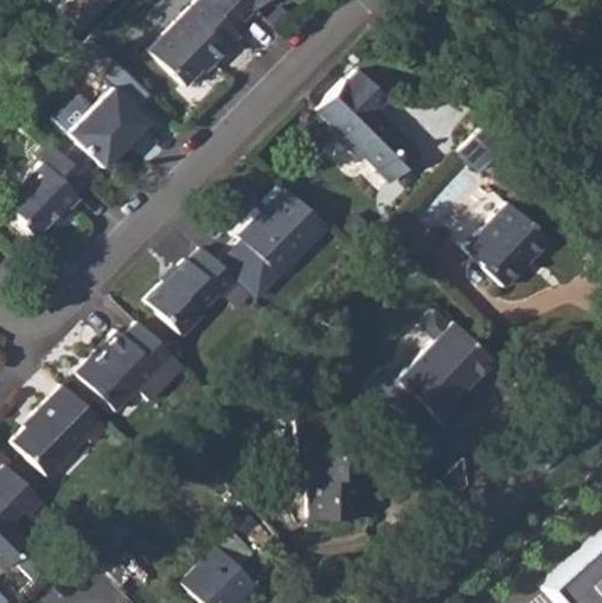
[(58,0),(61,7),(56,12),(74,31),(97,7),(96,0),(58,0)]
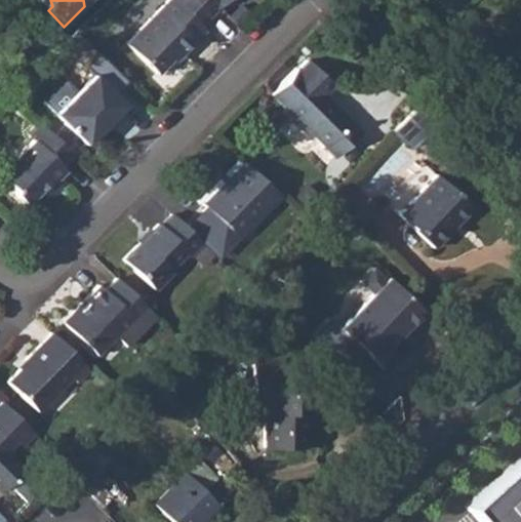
[(200,29),(170,0),(126,46),(157,77),(176,55),(179,58),(204,34),(200,29)]
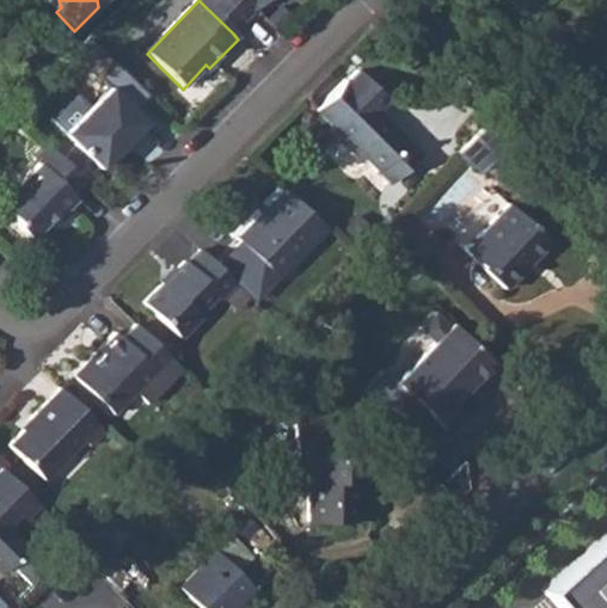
[(197,0),(198,0),(233,34),(264,0),(197,0)]
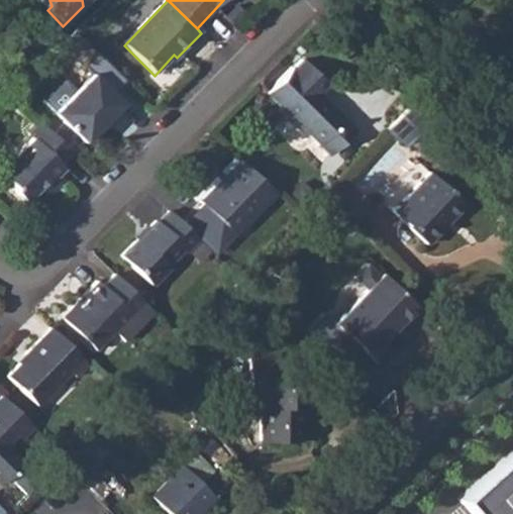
[(305,62),(273,97),(335,158),(360,132),(323,96),(331,87),(305,62)]
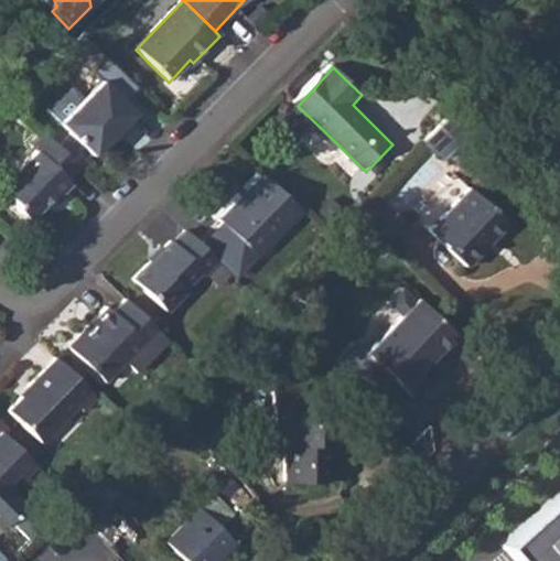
[(93,157),(110,140),(119,130),(125,135),(139,120),(100,83),(61,123),(93,157)]
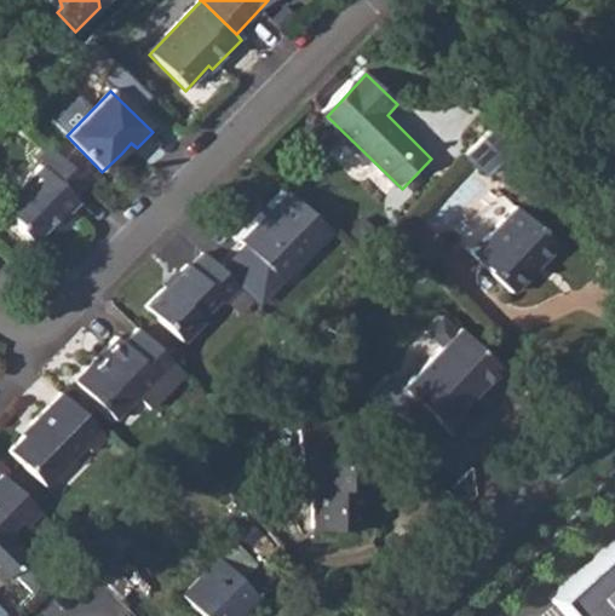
[(515,137),(500,124),(478,148),(469,157),(487,176),(519,142),(515,137)]
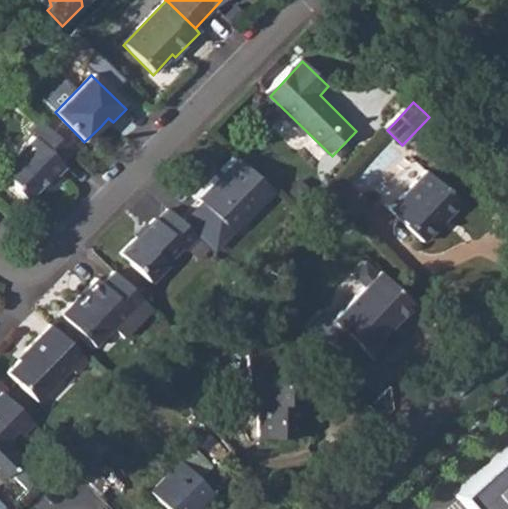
[(73,156),(41,124),(29,136),(34,141),(1,172),(14,186),(15,191),(27,203),(42,189),(49,181),(52,185),(67,171),(63,166),(73,156)]
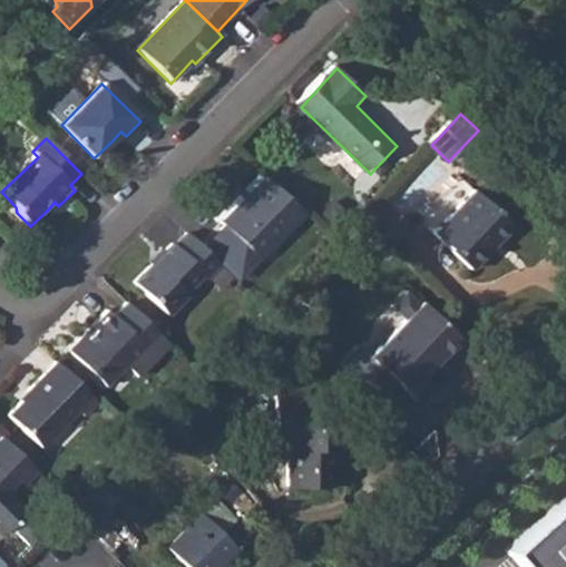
[(270,181),(226,227),(257,258),(304,212),(270,181)]
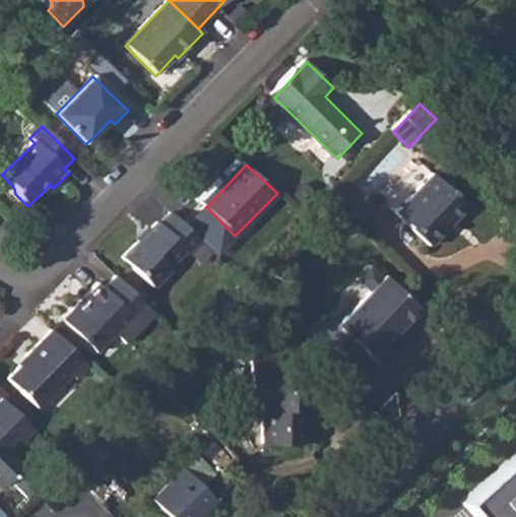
[(430,171),(393,209),(434,248),(470,209),(430,171)]
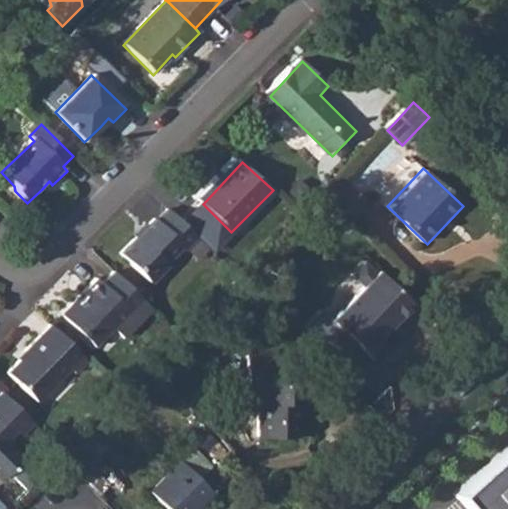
[(183,224),(170,211),(159,222),(157,220),(122,255),(150,282),(165,268),(166,263),(182,247),(187,250),(198,238),(183,224)]
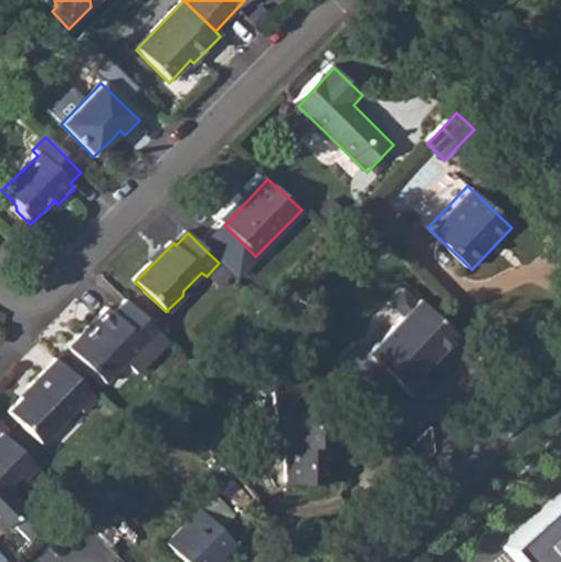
[(224,260),(239,274),(251,262),(236,247),(224,260)]
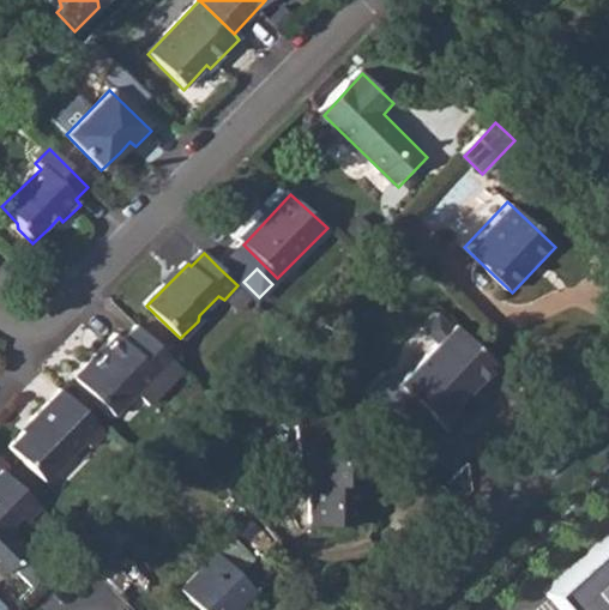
[(439,344),(402,385),(389,372),(368,394),(390,414),(389,416),(416,441),(438,418),(451,430),(468,412),(457,403),(476,381),(480,385),(499,364),(457,325),(454,328),(439,344)]
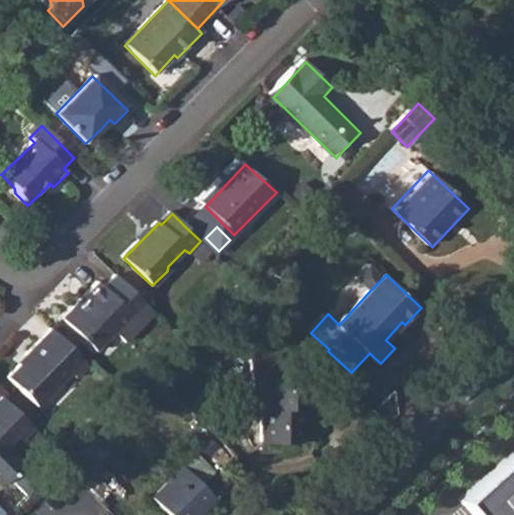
[(149,308),(116,276),(104,288),(99,283),(85,297),(87,301),(79,308),(75,309),(65,319),(96,351),(133,316),(137,321),(149,308)]
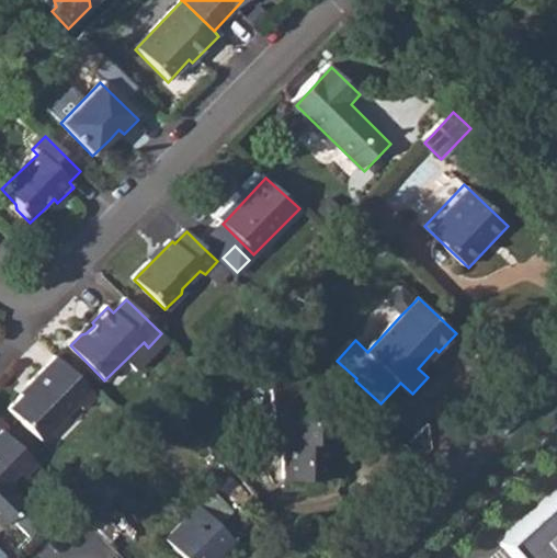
[(98,397),(57,357),(31,384),(34,388),(12,409),(44,441),(80,405),(84,410),(98,397)]
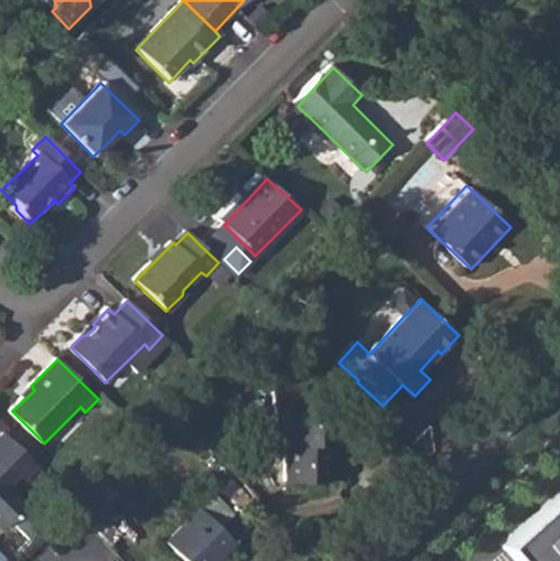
[(277,384),(276,414),(290,416),(287,476),(330,478),(332,441),(344,442),(345,418),(310,417),(311,385),(277,384)]
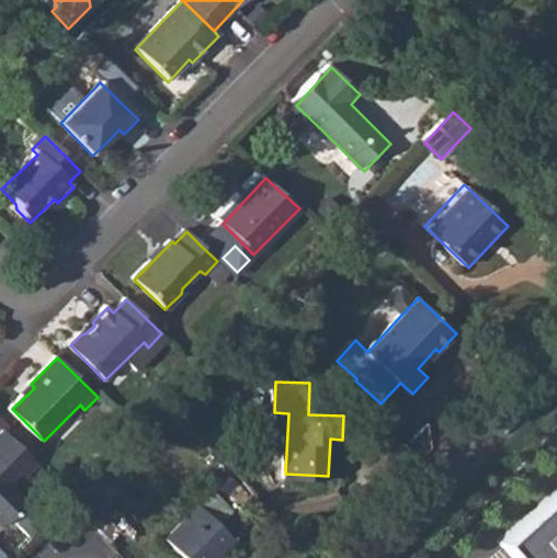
[(0,525),(3,528),(11,520),(33,542),(48,526),(25,504),(30,501),(12,484),(21,475),(25,478),(40,465),(6,431),(0,436),(0,525)]
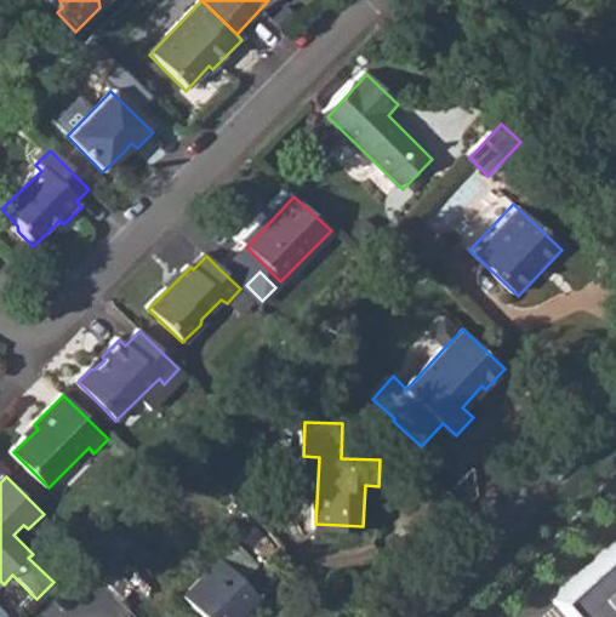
[(615,536),(548,598),(565,616),(615,616),(615,536)]
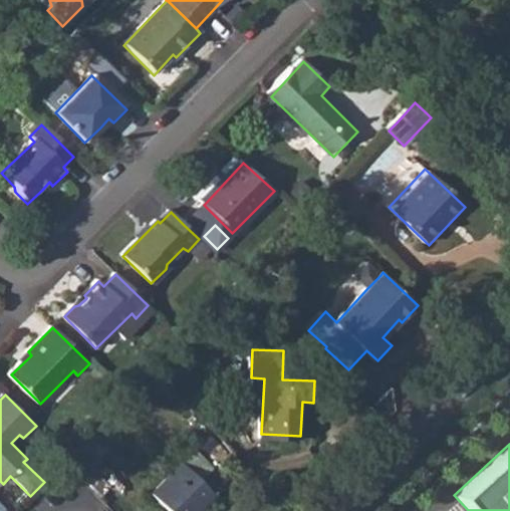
[(75,458),(64,467),(84,486),(93,476),(75,458)]
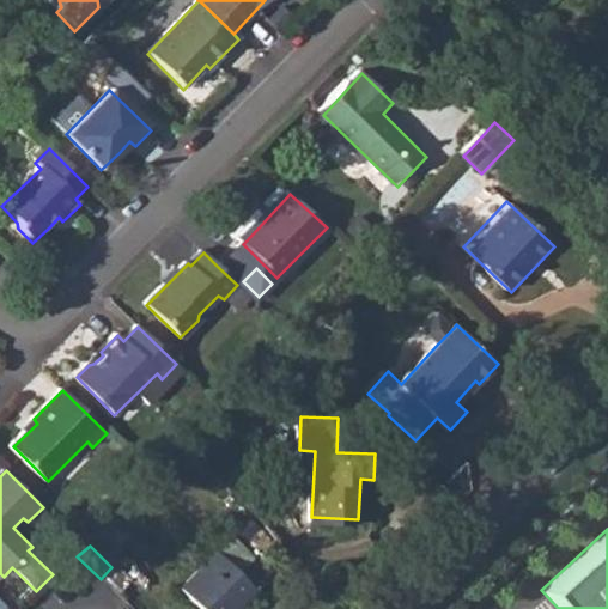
[(217,555),(182,590),(200,608),(238,608),(255,594),(217,555)]
